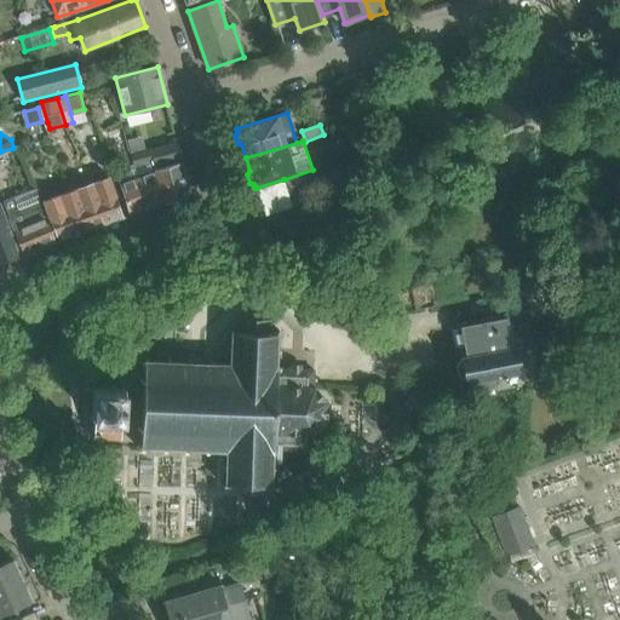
[(177,142),(135,154),(130,155),(132,165),(133,166),(153,160),(155,166),(181,159),(177,142)]
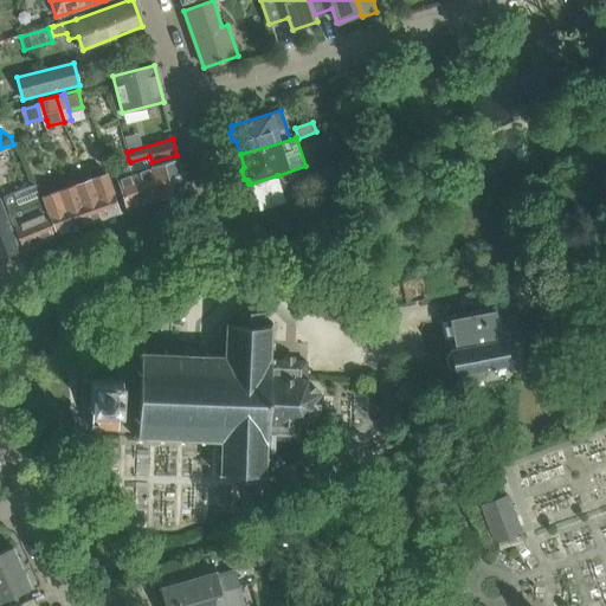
[(176,159),(176,155),(152,162),(149,156),(130,162),(129,161),(115,166),(127,211),(160,199),(186,192),(176,159)]
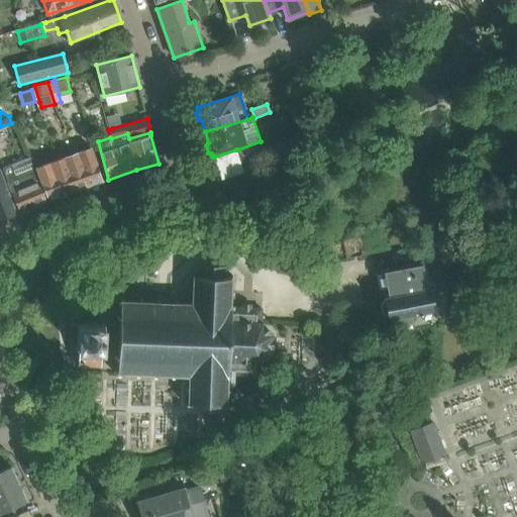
[(103,181),(92,147),(78,152),(90,186),(103,181)]
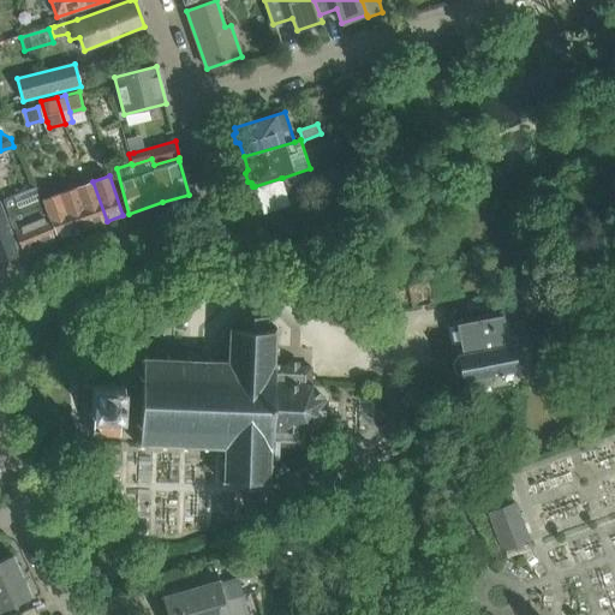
[(290,204),(281,178),(255,186),(254,186),(262,213),(290,204)]
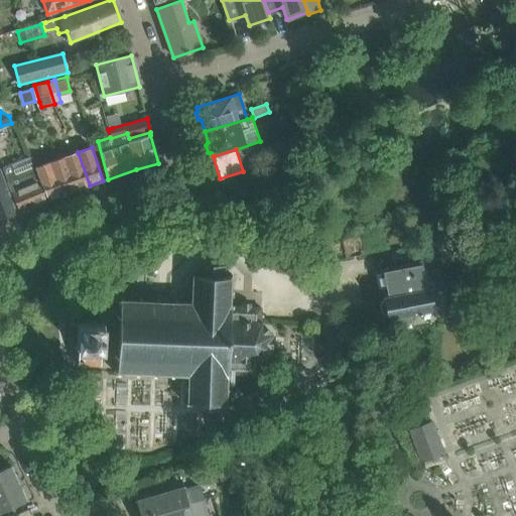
[(90,185),(78,152),(65,157),(77,190),(90,185)]
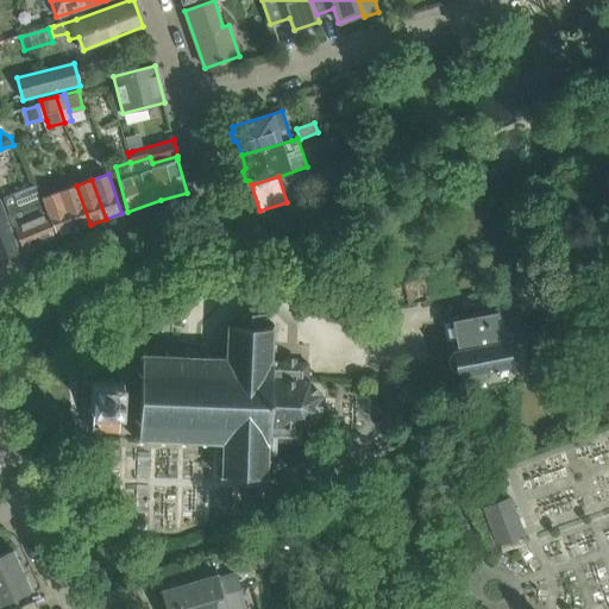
[(61,190),(74,230),(90,225),(76,186),(61,190)]
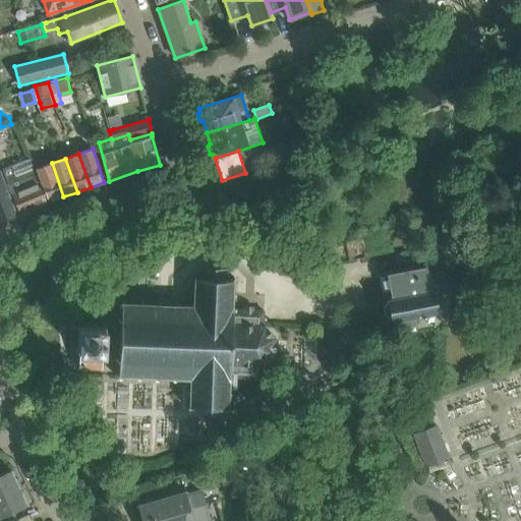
[(6,180),(20,214),(46,204),(31,160),(11,167),(12,169),(6,171),(9,179),(6,180)]
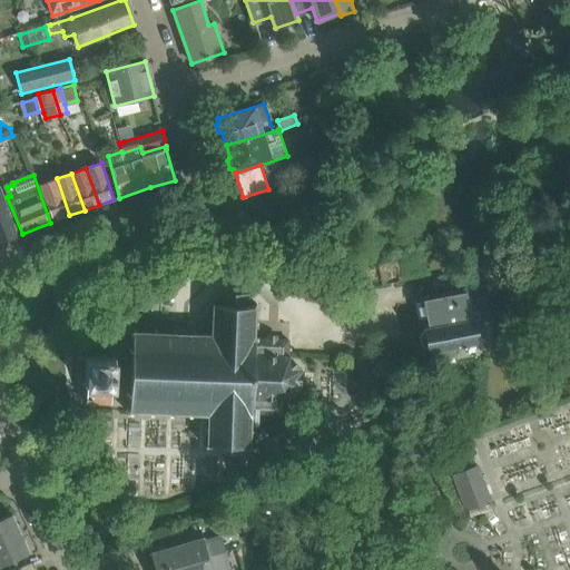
[(57,178),(40,184),(52,220),(69,215),(57,178)]
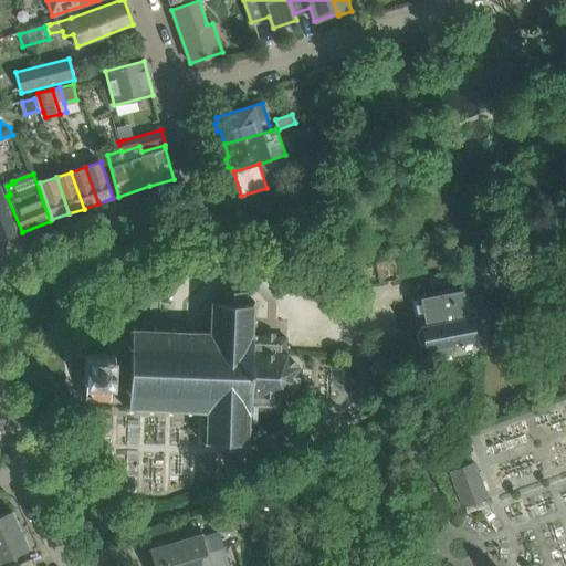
[(0,240),(18,233),(0,186),(0,240)]
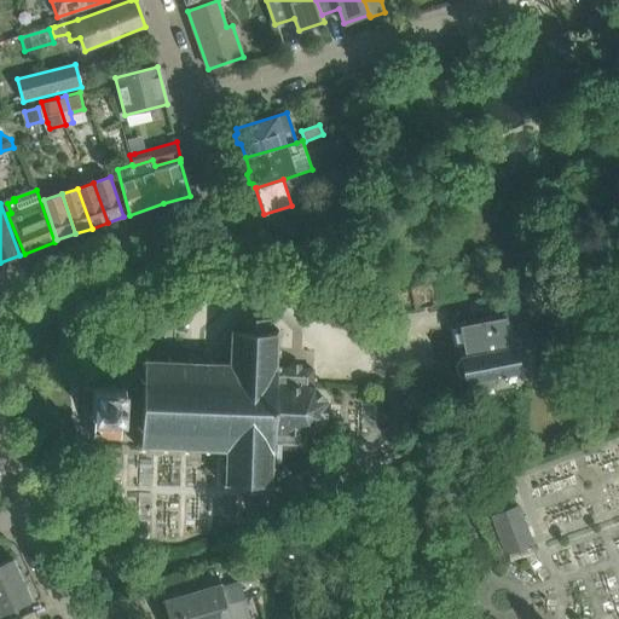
[(508,314),(457,324),(463,357),(455,365),(456,375),(467,380),(469,391),(492,386),(491,377),(519,372),(513,336),(524,334),(522,323),(510,325),(508,314)]
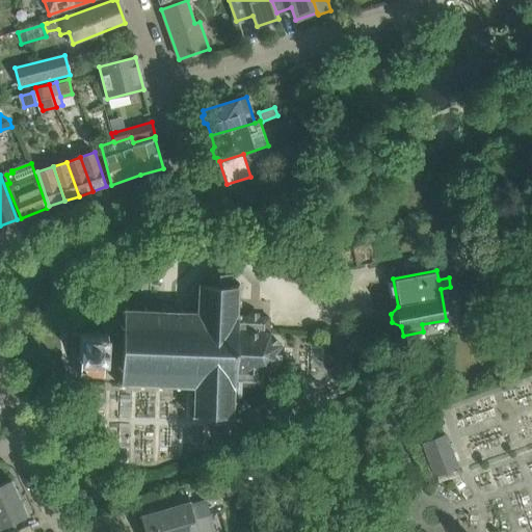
[(229,285),(230,275),(219,274),(209,274),(209,285),(202,285),(200,281),(195,284),(198,287),(198,298),(195,298),(195,301),(198,301),(197,313),(181,312),(181,309),(179,309),(179,313),(163,312),(163,309),(160,308),(160,312),(147,311),(147,308),(142,308),(142,311),(127,310),(128,307),(125,307),(125,310),(122,310),(122,313),(125,313),(124,325),(121,324),(121,327),(124,327),(122,366),(120,366),(118,369),(122,369),(122,381),(118,380),(118,383),(121,383),(121,387),(126,387),(126,383),(138,384),(138,388),(142,388),(142,384),(157,386),(157,389),(160,389),(160,386),(176,386),(176,389),(178,389),(178,387),(195,387),(194,398),(191,398),(190,401),(194,401),(194,413),(191,416),(193,419),(195,416),(230,417),(234,419),(236,417),(232,414),(232,403),(236,403),(236,399),(233,399),(233,387),(237,387),(237,386),(253,387),(266,387),(266,372),(267,372),(280,362),(281,345),(275,339),(269,333),(268,333),(269,318),(259,317),(241,317),(241,315),(237,315),(237,302),(240,302),(240,299),(237,299),(238,288),(241,285),(239,282),(235,286),(229,285)]
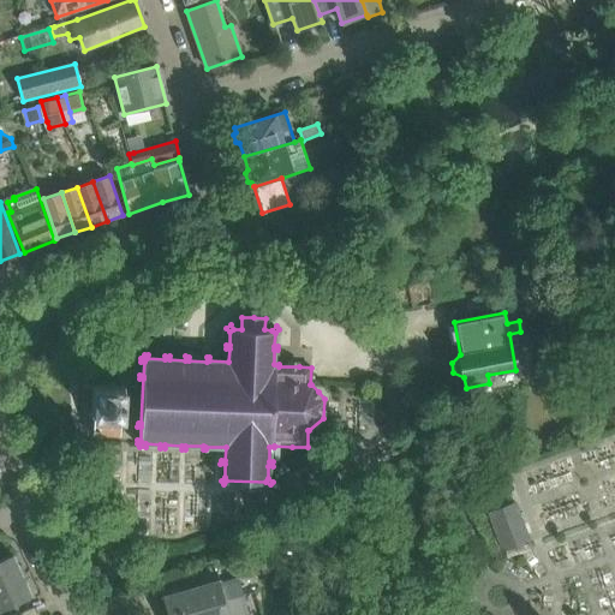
[(127,382),(127,377),(124,377),(124,381),(100,381),(101,376),(97,376),(96,381),(91,381),(91,384),(96,384),(95,396),(95,407),(90,407),(90,411),(95,412),(95,417),(97,417),(97,434),(108,434),(125,434),(125,418),(126,418),(126,413),(127,382)]
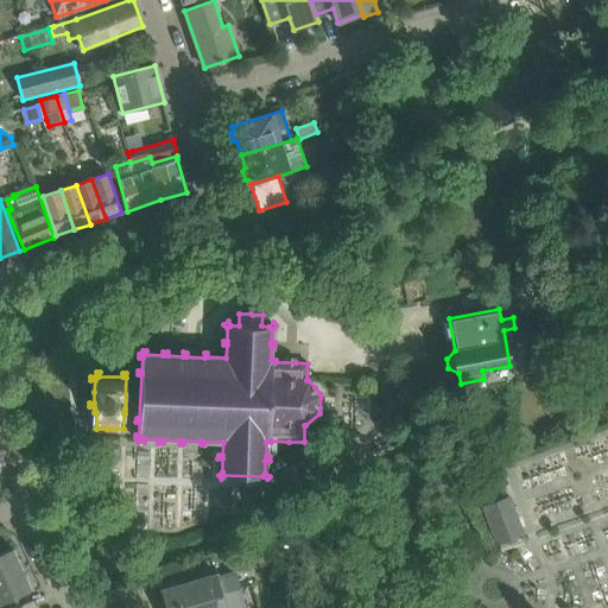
[(525,536),(511,495),(481,507),(496,546),(525,536)]
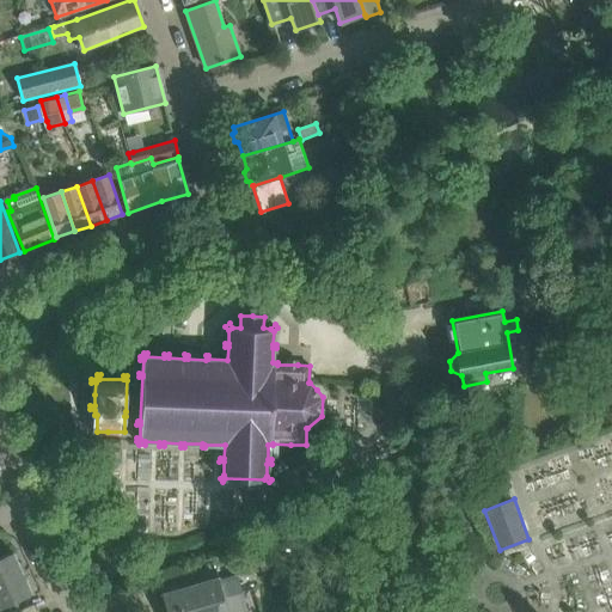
[(0,583),(23,574),(13,552),(0,557),(0,583)]
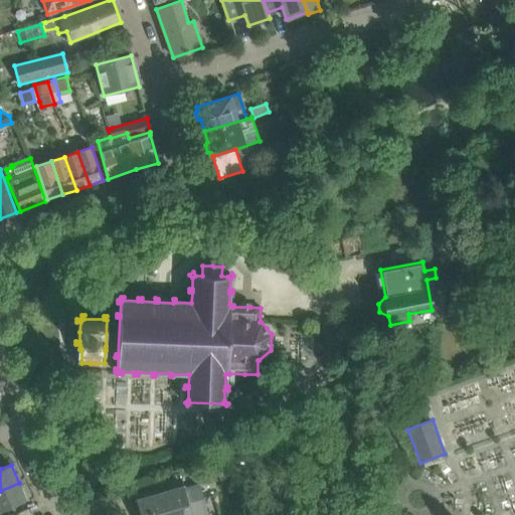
[(0,491),(0,512),(27,500),(19,483),(0,491)]
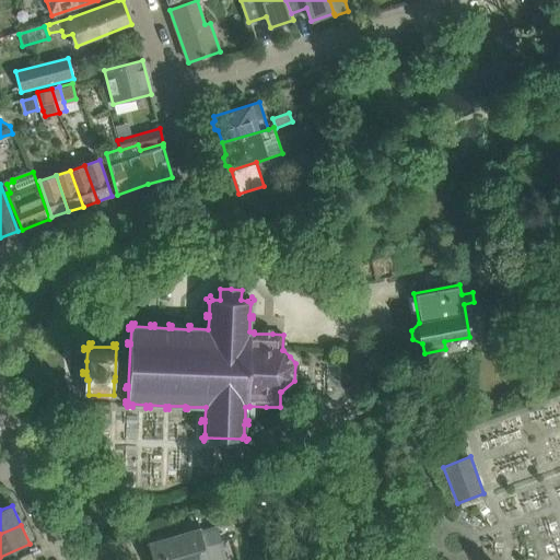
[(200,528),(148,544),(152,559),(222,559),(226,559),(222,541),(218,526),(200,531),(200,528)]
